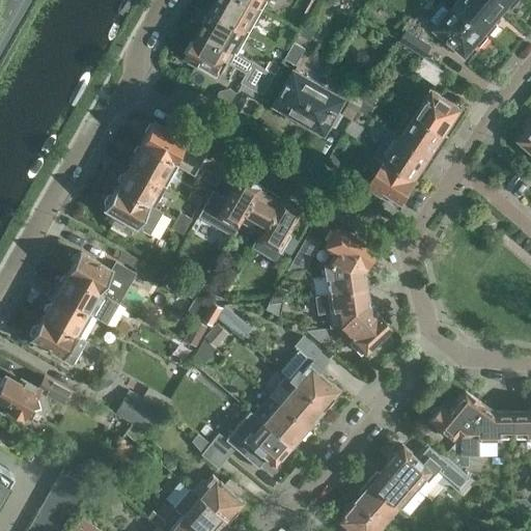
[(248,0),(218,0),(213,9),(247,28),(259,6),(248,0)]
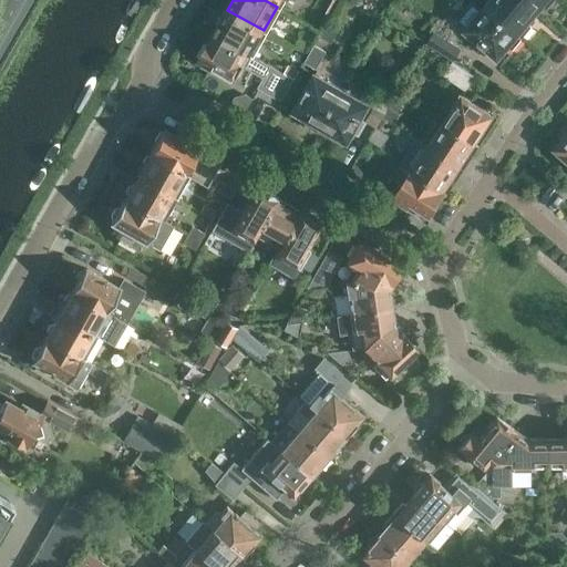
[(473,0),(472,0),(455,21),(465,29),(461,34),(482,52),(486,48),(497,57),(517,33),(485,6),(483,8),(473,0)]
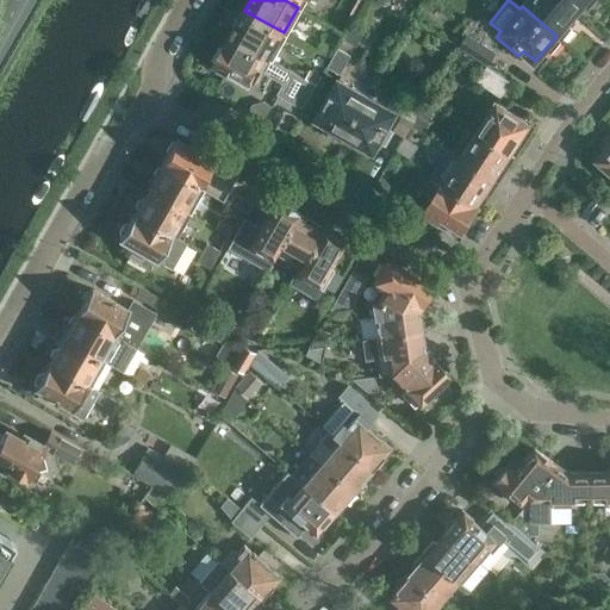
[(558,0),(527,0),(522,6),(556,36),(574,14),(558,0)]
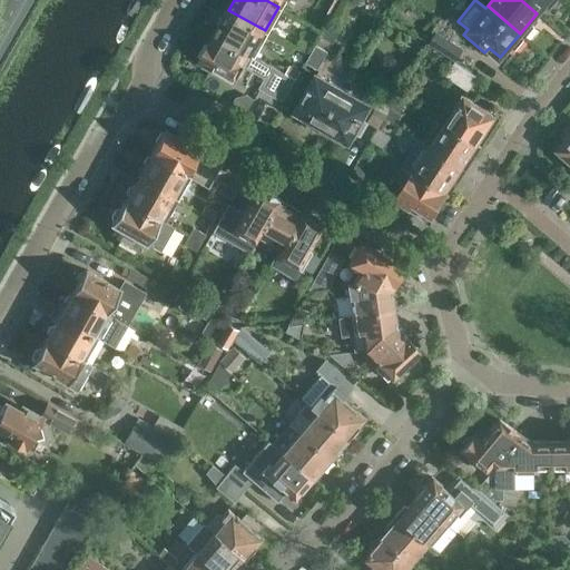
[(521,0),(537,13),(548,0),(521,0)]
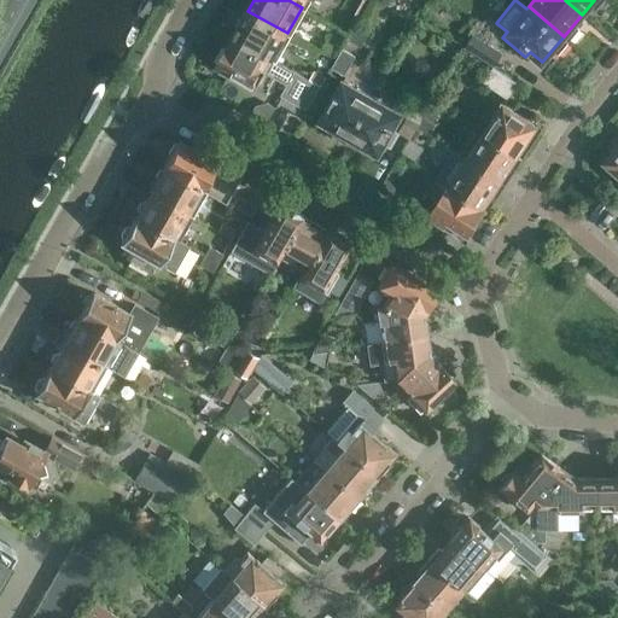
[(248,11),(233,36),(273,59),(287,33),(248,11)]
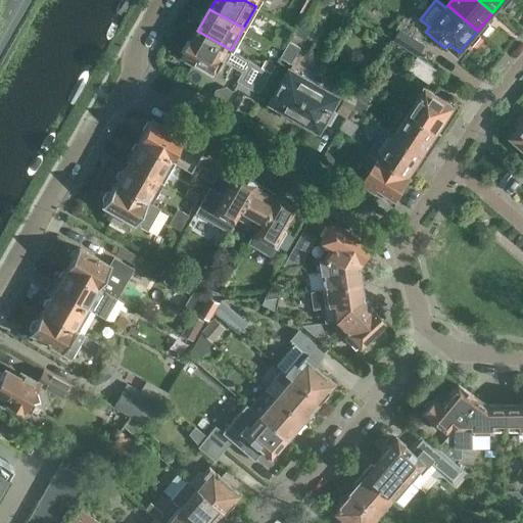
[(312,29),(300,21),(294,33),(305,40),(312,29)]
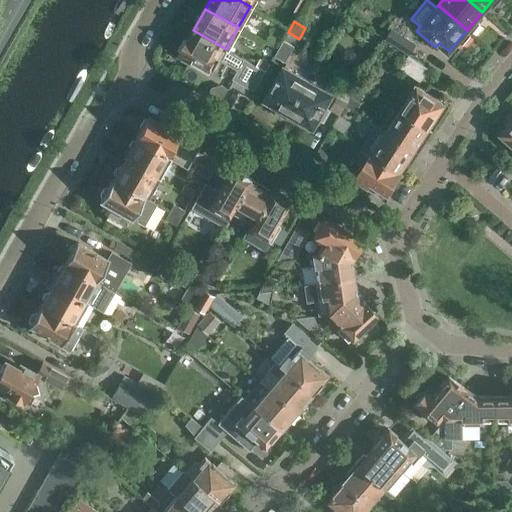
[(392,28),(386,38),(410,54),(417,44),(392,28)]
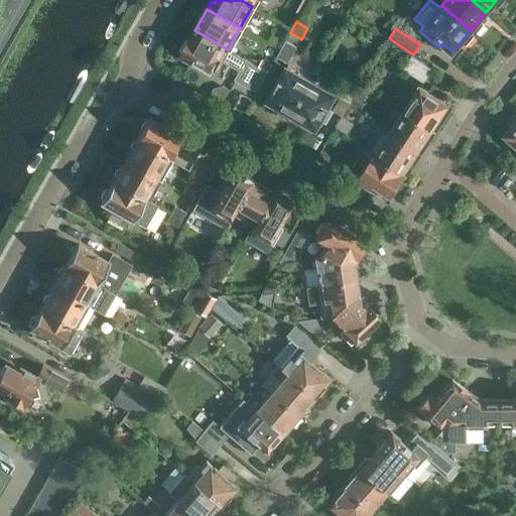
[(228,49),(195,30),(180,56),(196,66),(198,61),(215,72),(222,58),(242,70),(237,79),(258,91),(268,72),(267,72),(258,67),(228,49)]
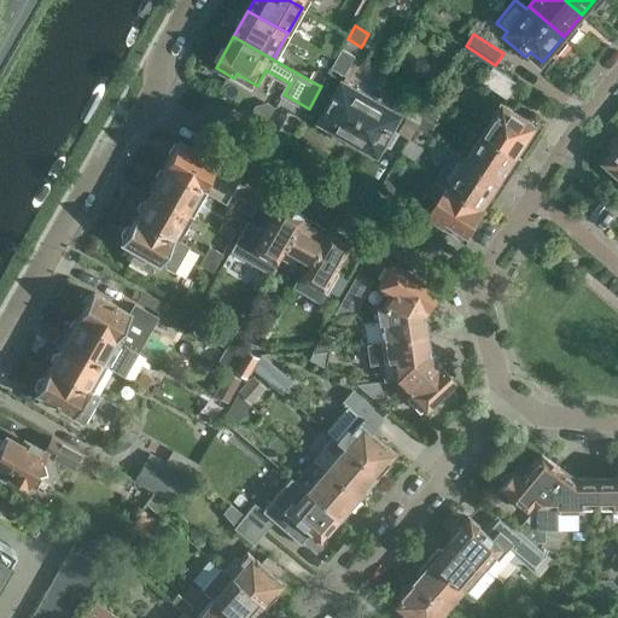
[(339,48),(326,41),(320,51),(334,58),(339,48)]
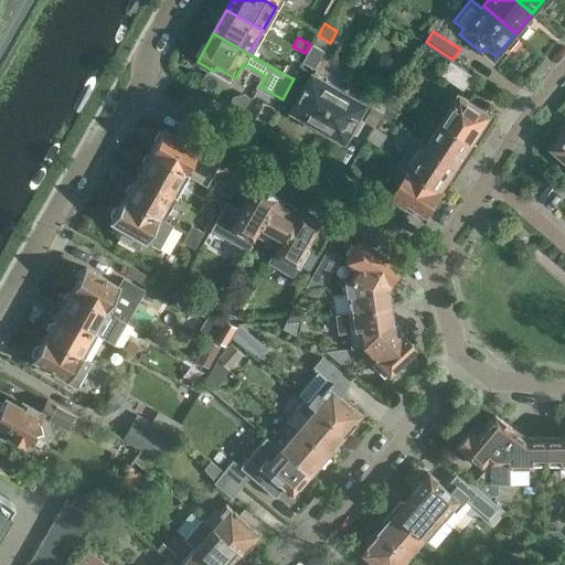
[(315,68),(324,51),(315,44),(304,62),(315,68)]
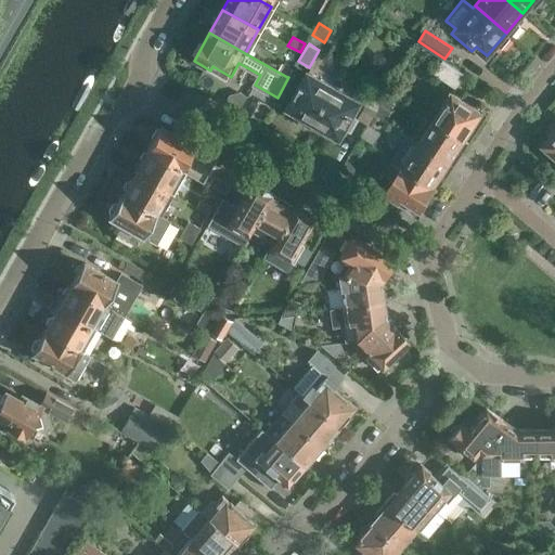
[(444,60),(435,74),(456,88),(466,74),(444,60)]
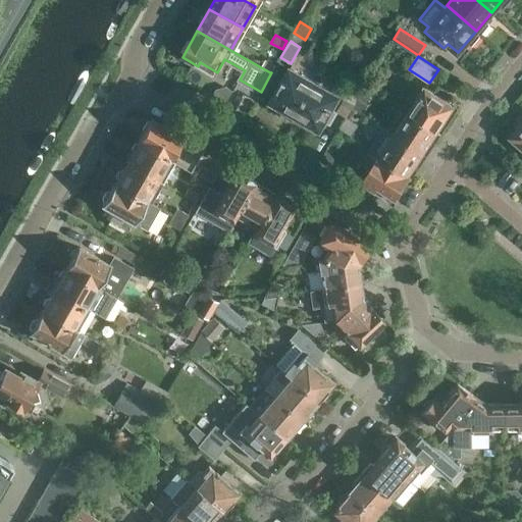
[(291,68),(276,94),(271,102),(282,108),(283,115),(294,120),(315,83),(291,68)]
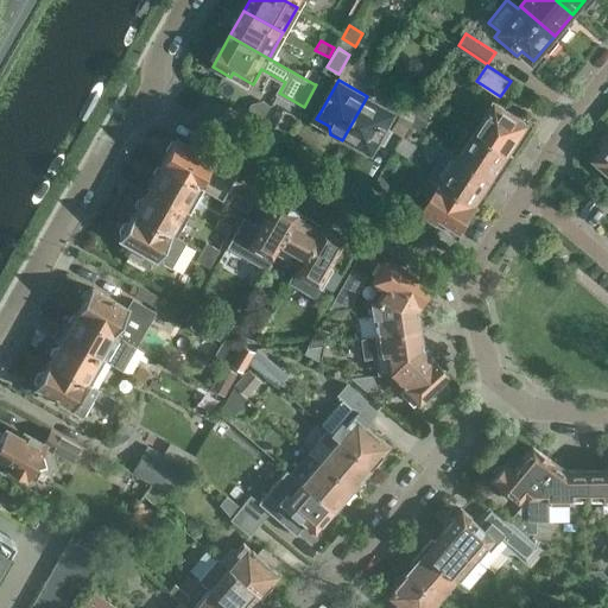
[(418,115),(426,101),(429,96),(416,89),(413,94),(406,105),(401,102),(397,113),(367,96),(342,140),(355,149),(362,145),(374,152),(379,141),(386,145),(393,131),(405,137),(413,122),(417,115),(418,115)]
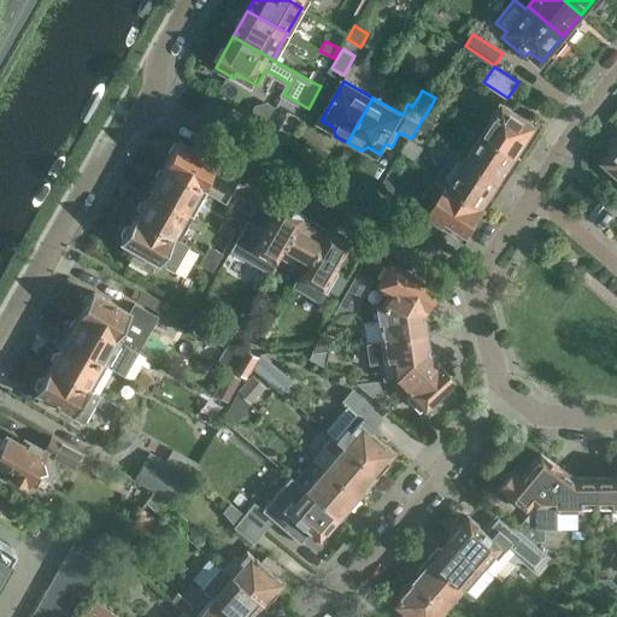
[(503,101),(482,133),(519,157),(540,125),(503,101)]
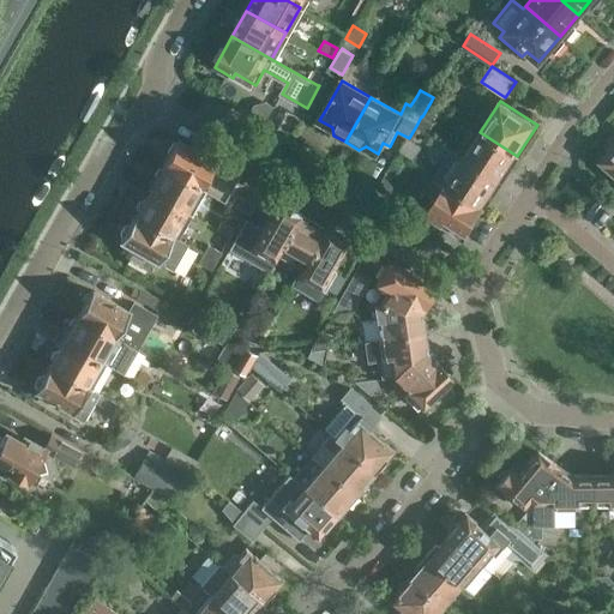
[(480,132),(463,158),(500,182),(517,156),(480,132)]
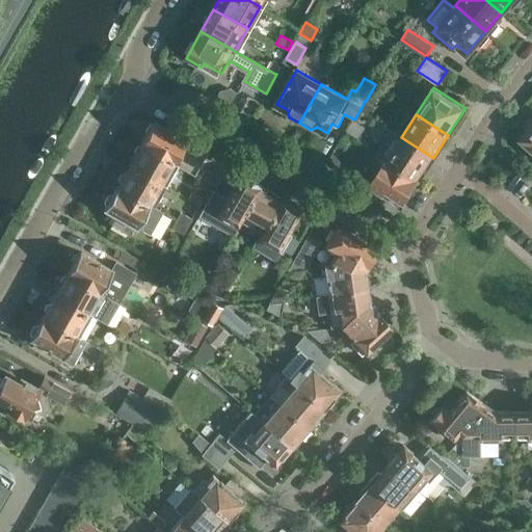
[(527,132),(522,138),(531,148),(531,116),(531,117),(525,125),(527,132)]
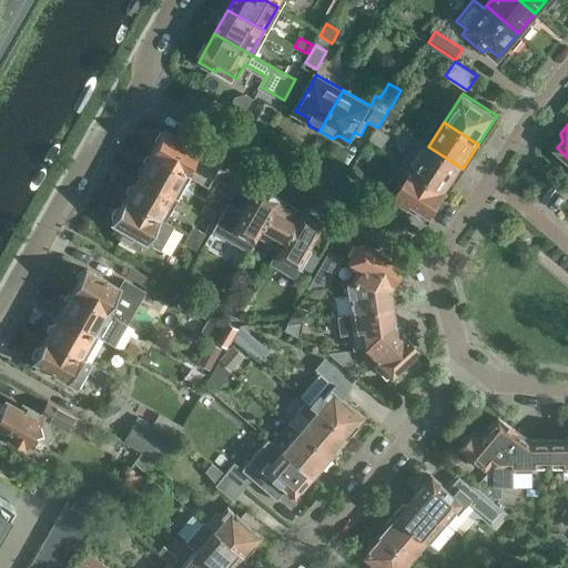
[(389,137),(376,129),(369,141),(382,149),(389,137)]
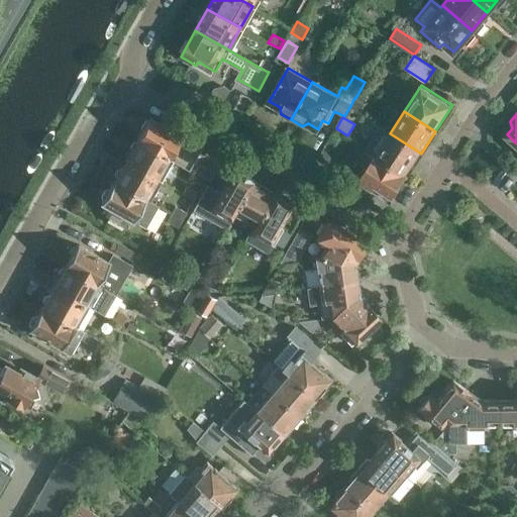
[(136,139),(138,140),(169,158),(172,160),(189,169),(201,147),(148,118),(136,139)]
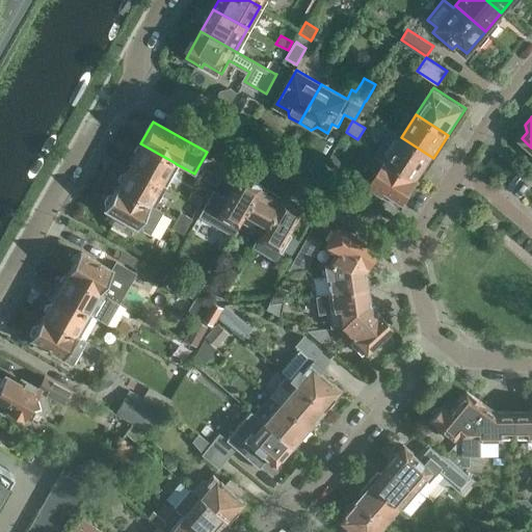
[(357,139),(346,132),(339,142),(350,151),(357,139)]
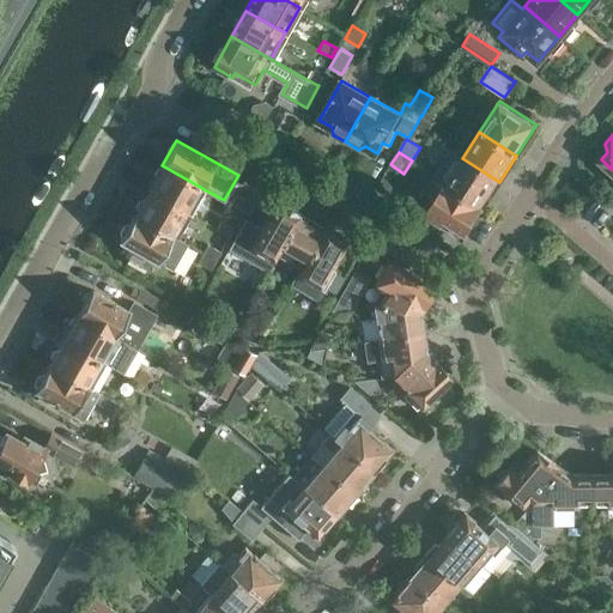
[(462,158),(445,183),(481,207),(499,182),(462,158)]
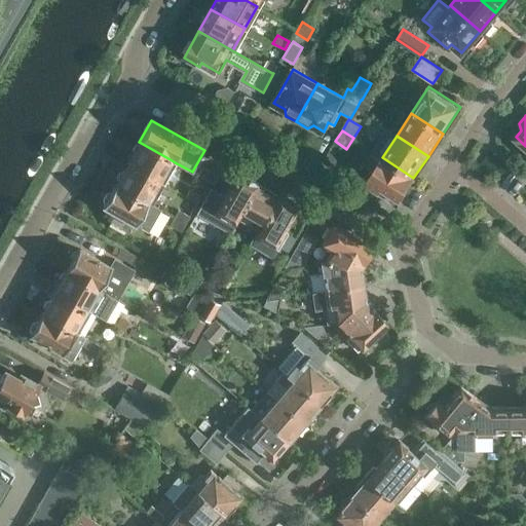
[(141,143),(128,164),(163,184),(175,162),(172,160),(141,143)]
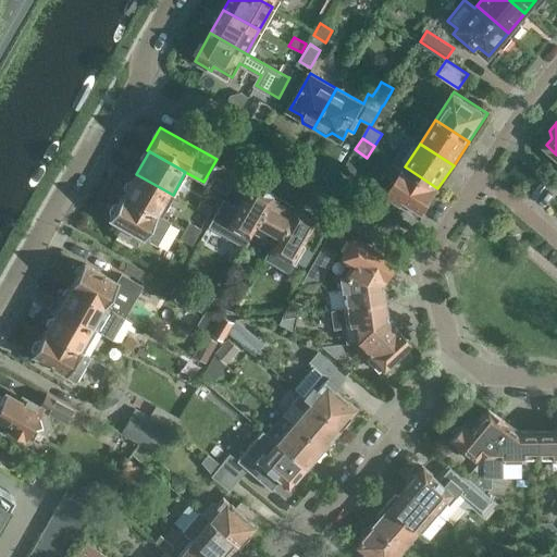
[(405,166),(388,190),(386,195),(401,205),(403,203),(417,213),(422,213),(437,188),(405,166)]
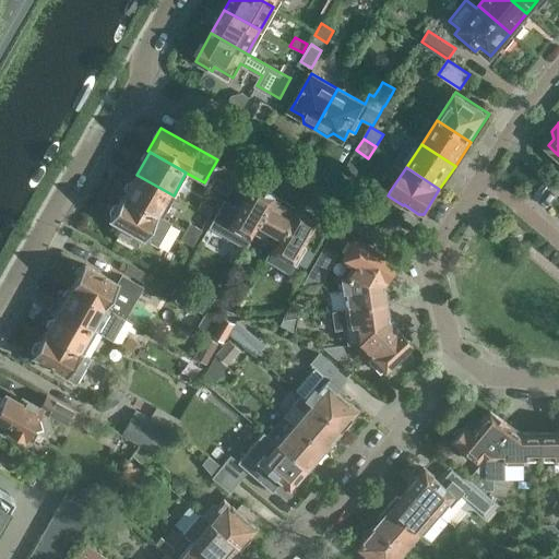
[(125,197),(157,215),(161,217),(167,205),(174,195),(137,175),(125,197)]
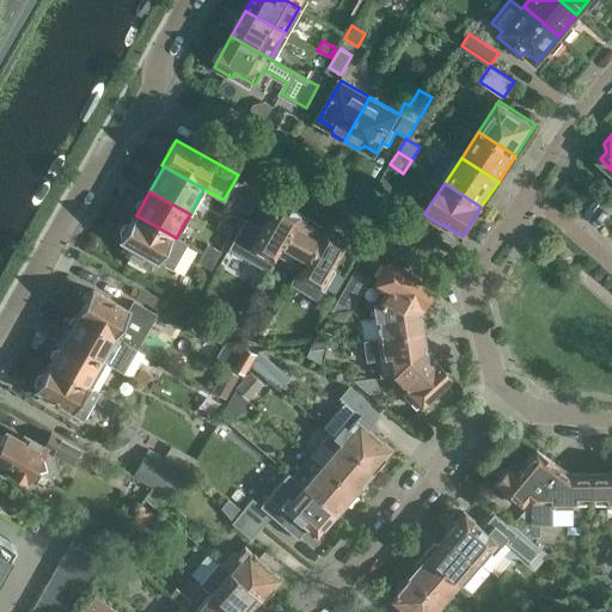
[(252,203),(234,194),(230,203),(248,214),(252,203)]
